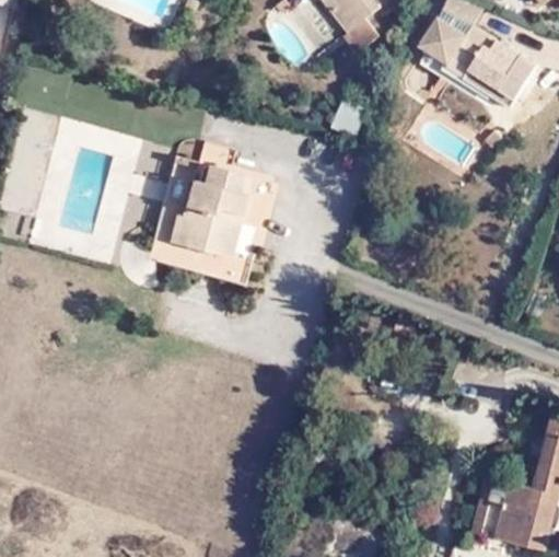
[(321,0),(333,16),(339,11),(332,0),(321,0)]
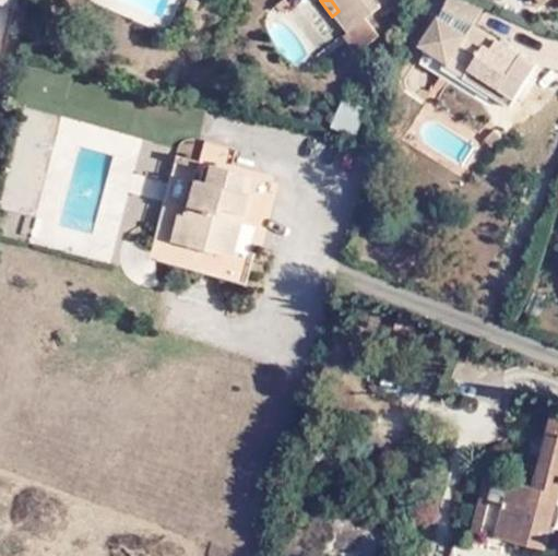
[(345,39),(365,49),(378,40),(364,22),(378,11),(374,2),(377,0),(331,0),(339,11),(332,16),(344,34),(342,36),(345,39)]
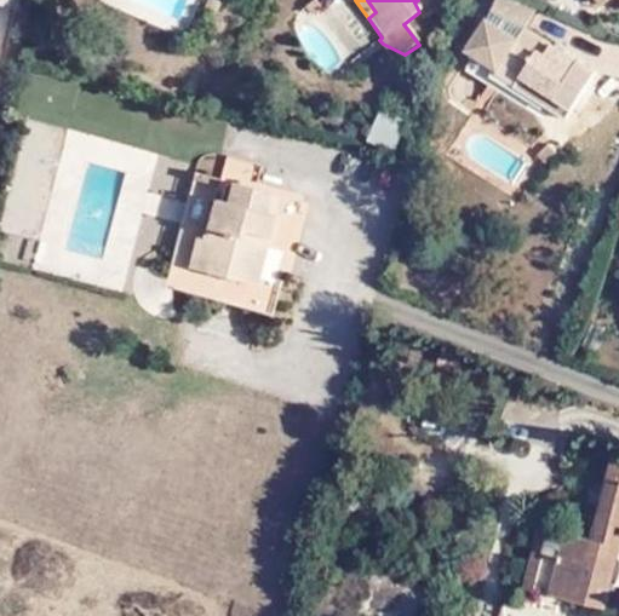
[(526,29),(539,9),(520,0),(493,0),(491,6),(496,10),(526,29)]
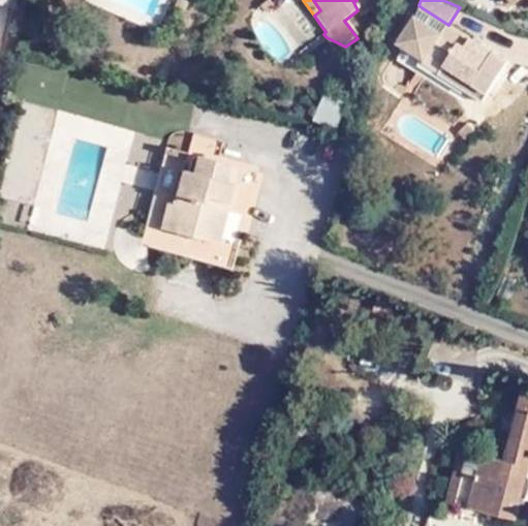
[(443,33),(448,25),(423,8),(417,17),(443,33)]
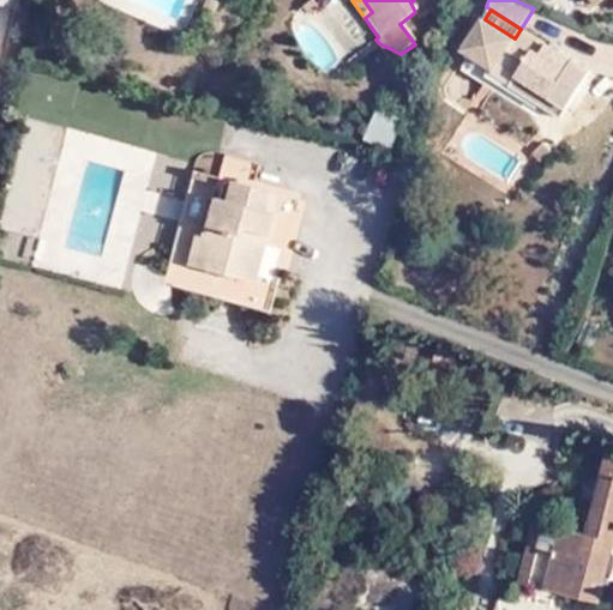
[(589,72),(521,29),(515,38),(485,19),(463,52),(493,71),(498,65),(550,98),(544,108),(562,116),(589,72)]
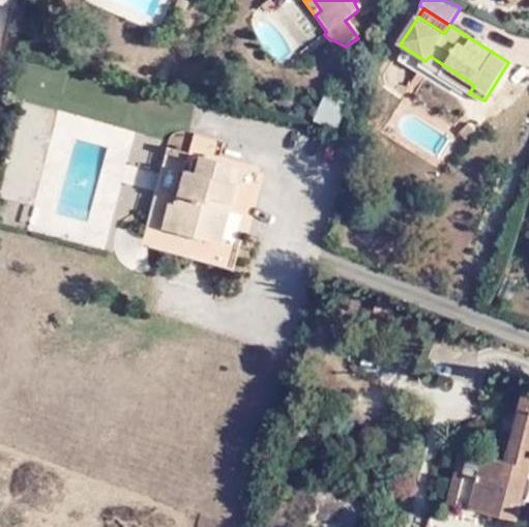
[(336,53),(346,47),(327,37),(336,53)]
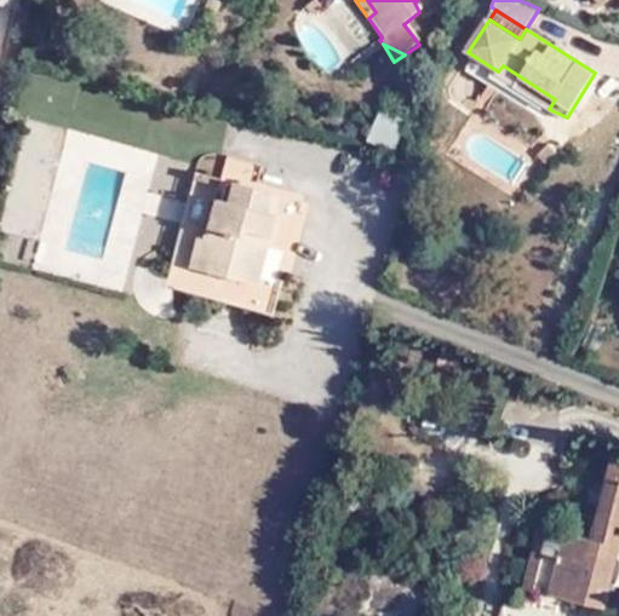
[(365,140),(388,154),(407,119),(380,105),(365,140)]
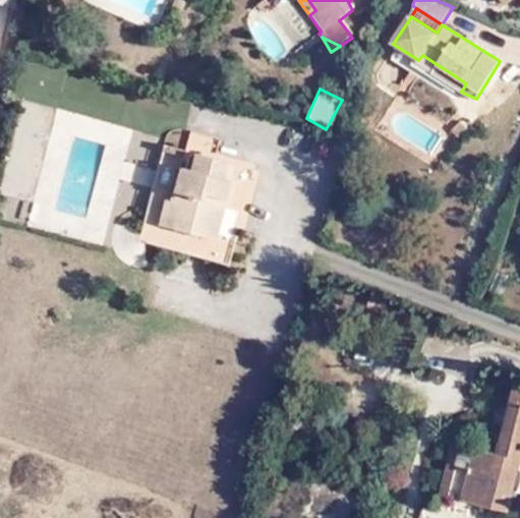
[(177,214),(170,236),(210,248),(236,169),(189,156),(185,172),(179,170),(168,211),(177,214)]
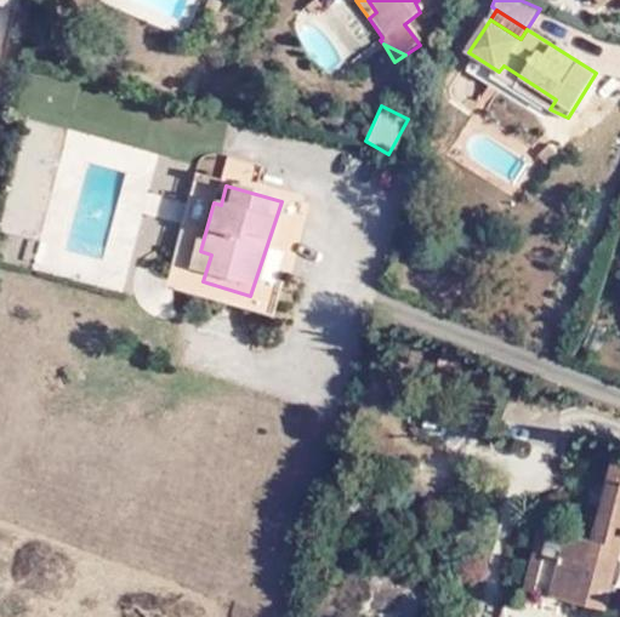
[(183,276),(203,281),(211,255),(200,251),(193,247),(183,276)]
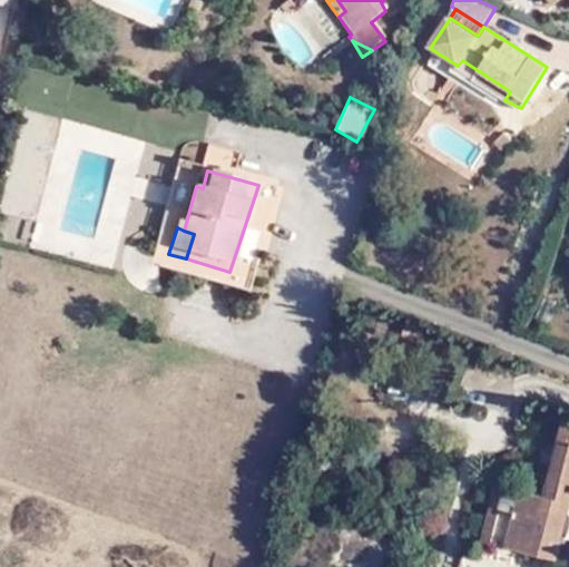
[(551,560),(562,510),(568,482),(568,422),(559,420),(539,498),(492,486),(479,544),(551,560)]
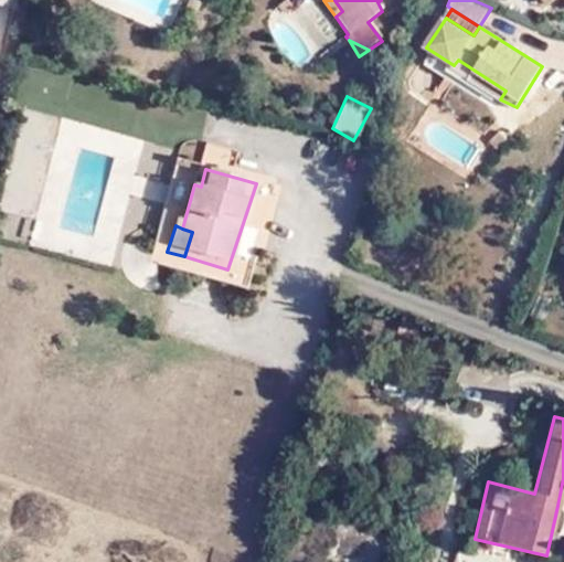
[(383,561),(391,534),(338,519),(327,560),(331,561),(383,561)]
